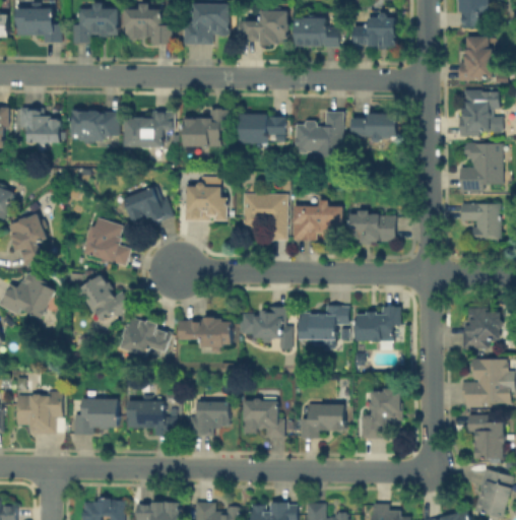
[(491,0),(491,10),(477,11),(478,28),(460,28),(459,0),(491,0)]
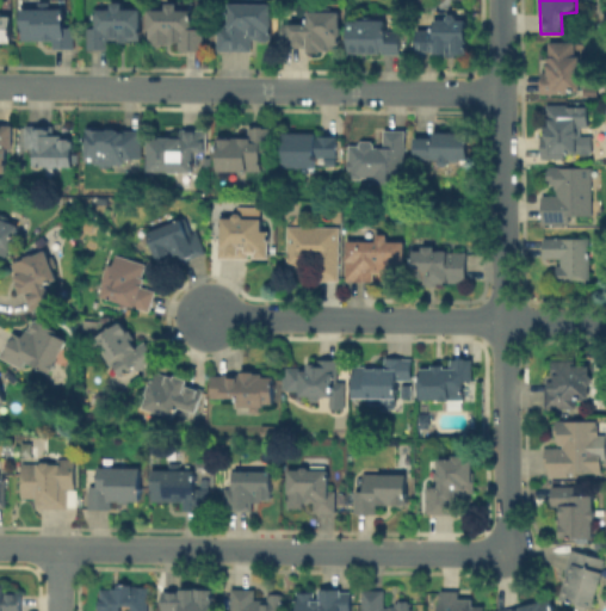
[(248,54),(217,54),(217,25),(228,25),(228,6),(265,6),(265,38),(248,38),(248,54)]
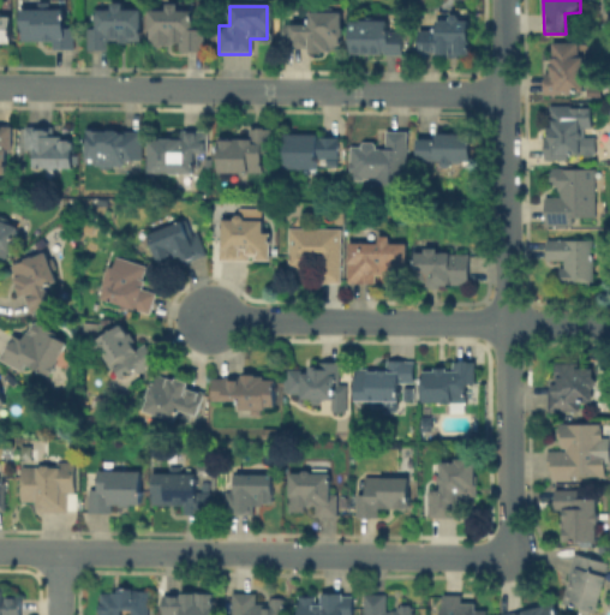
[(148,12),(163,12),(163,9),(193,9),(193,29),(204,29),(204,53),(181,53),(181,51),(148,51),(148,12)]
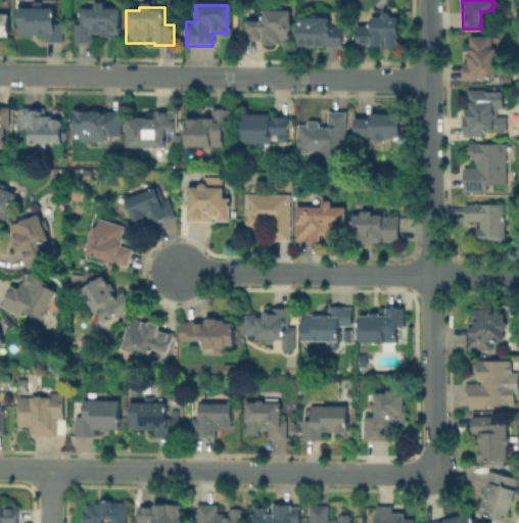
[(55,10),(55,27),(60,27),(60,42),(44,42),(44,35),(15,35),(15,10),(55,10)]
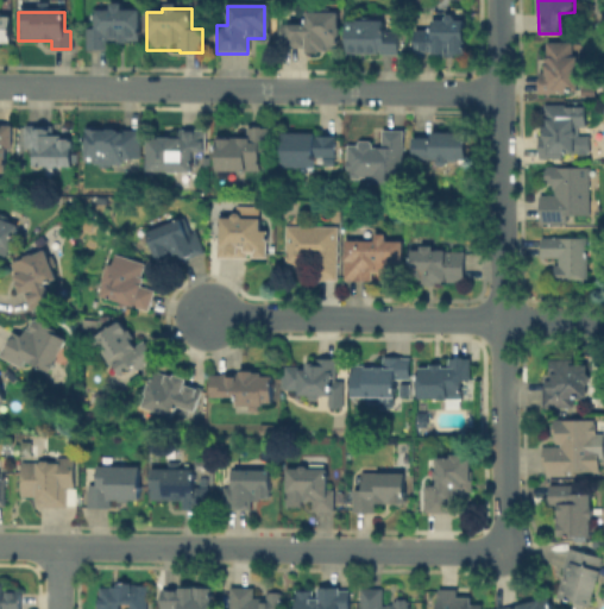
[(111,49),(87,49),(88,30),(95,30),(95,13),(136,14),(136,42),(111,42),(111,49)]
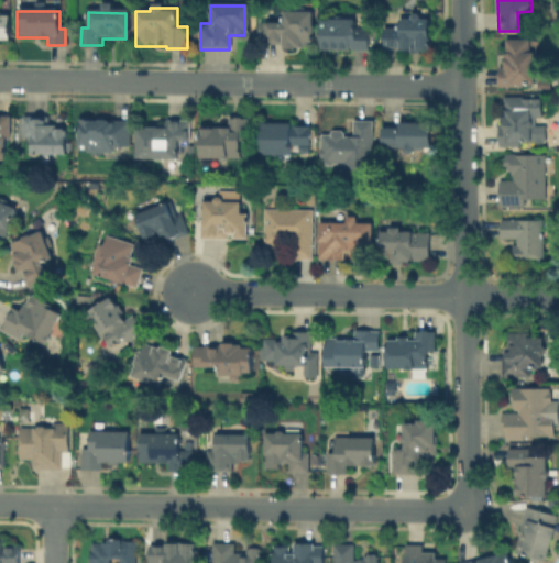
[(9,43),(0,43),(0,13),(9,13),(9,43)]
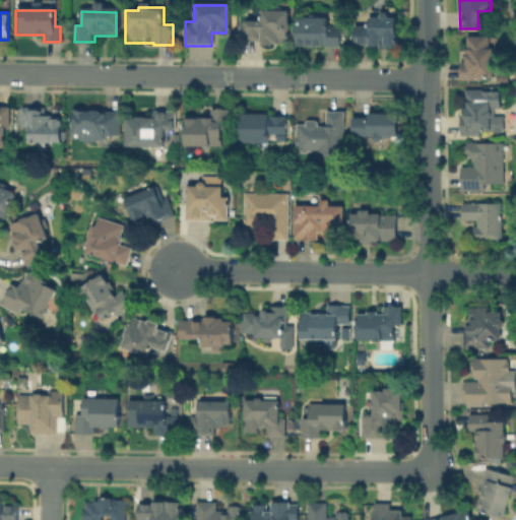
[(287,12),(287,46),(262,46),(262,41),(238,41),(238,22),(262,22),(262,12),(287,12)]
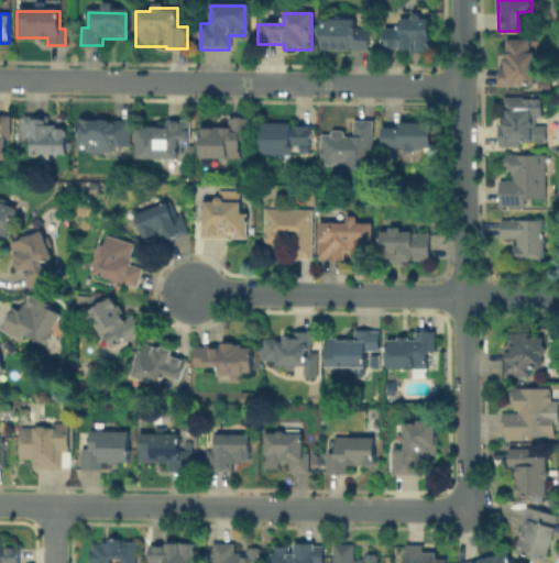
[(429,52),(402,53),(402,48),(383,48),(382,28),(396,28),(399,25),(399,20),(410,19),(410,14),(420,14),(420,20),(428,20),(429,52)]
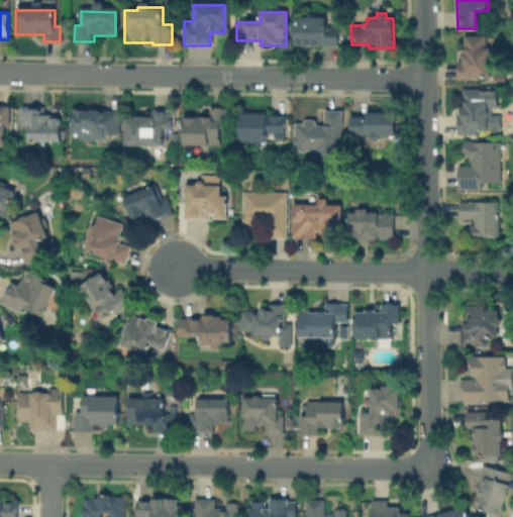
[(322,20),(322,45),(294,45),(294,20),(322,20)]
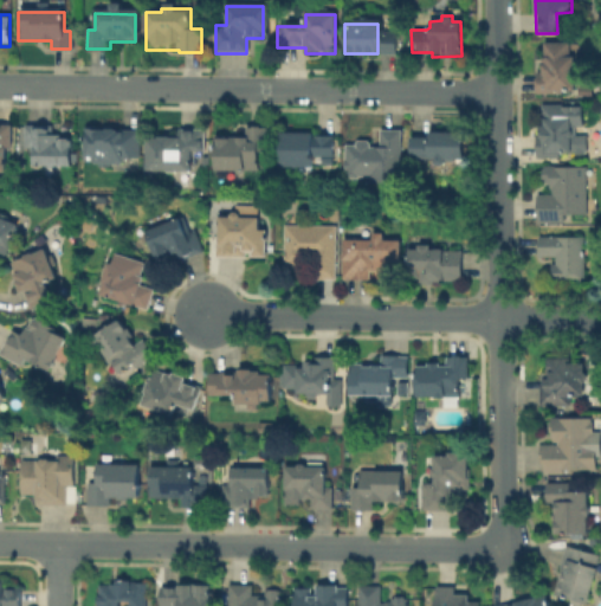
[(574,91),(536,92),(535,59),(544,59),(543,44),(568,43),(568,57),(575,57),(575,77),(574,91)]
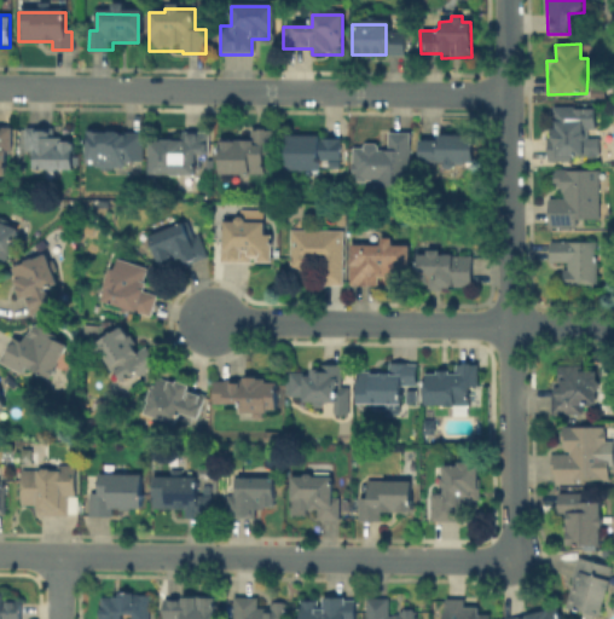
[(551,160),(549,102),(591,100),(591,126),(586,126),(588,158),(551,160)]
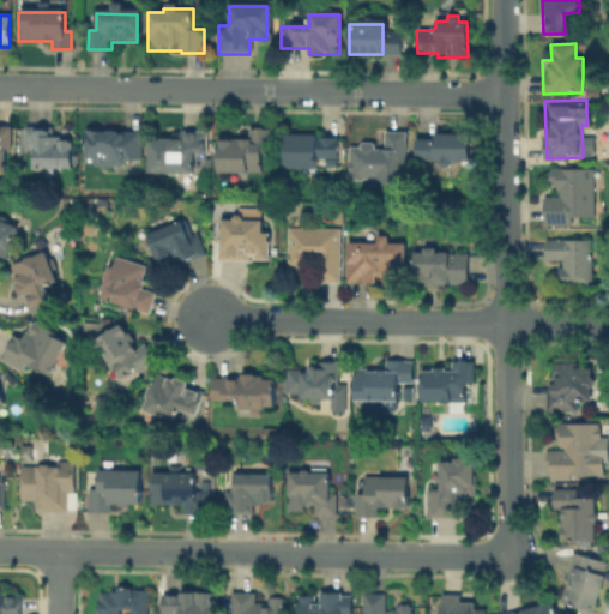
[(25,131),(56,131),(56,139),(72,139),(72,170),(25,170),(25,131)]
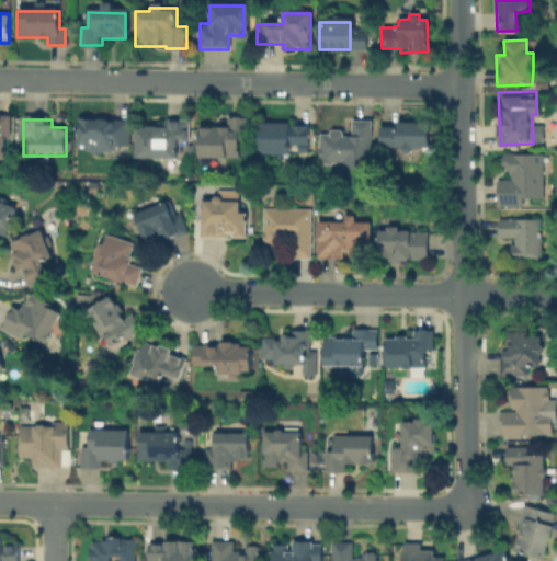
[(250,119),(250,142),(226,142),(226,158),(199,158),(199,129),(227,129),(227,119),(250,119)]
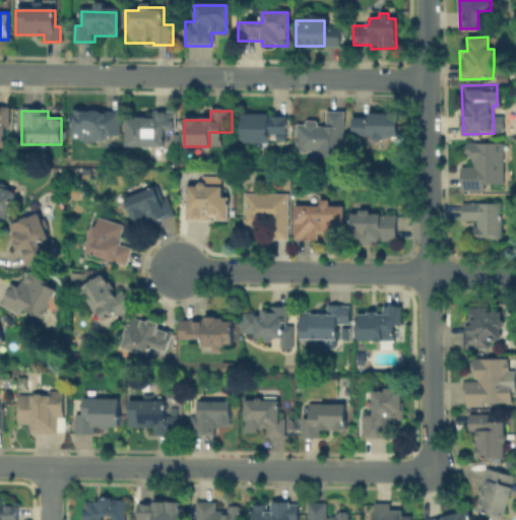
[(317,159),(317,157),(306,157),(306,152),(296,153),(296,145),(289,145),(289,125),(304,125),(304,120),(315,120),(316,126),(325,126),(324,111),(343,111),(344,159),(317,159)]
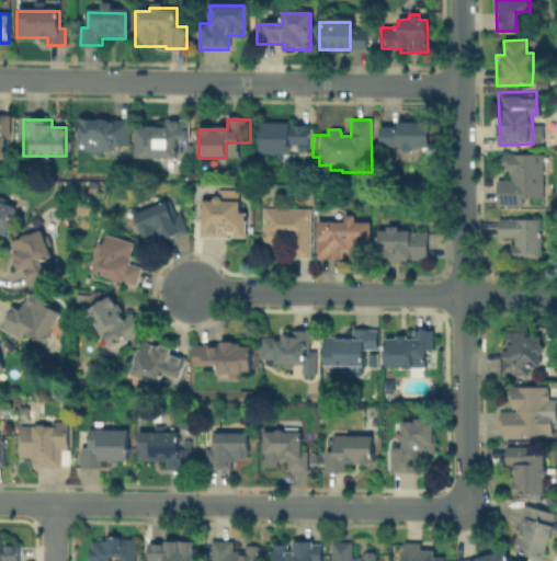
[(111,153),(77,152),(77,121),(125,121),(125,147),(112,147),(111,153)]
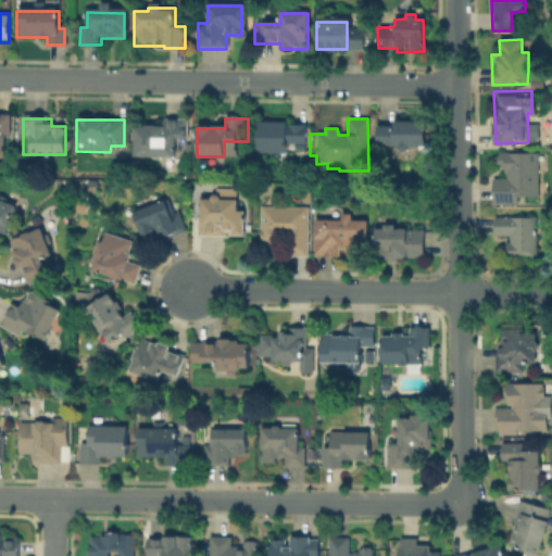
[(425,151),(390,152),(390,148),(376,148),(375,127),(392,127),(392,122),(424,121),(425,151)]
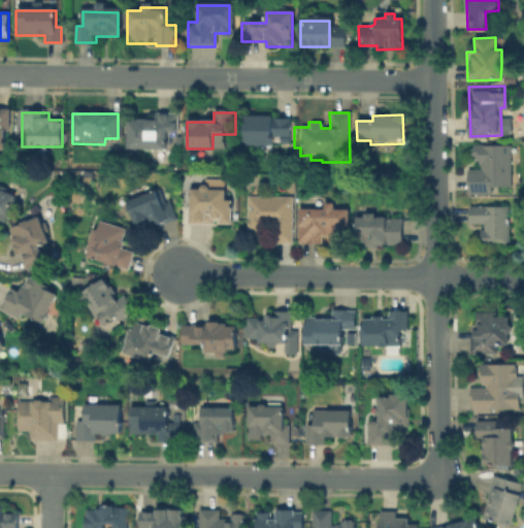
[(165,149),(126,149),(126,123),(149,123),(149,116),(175,116),(175,132),(165,132),(165,149)]
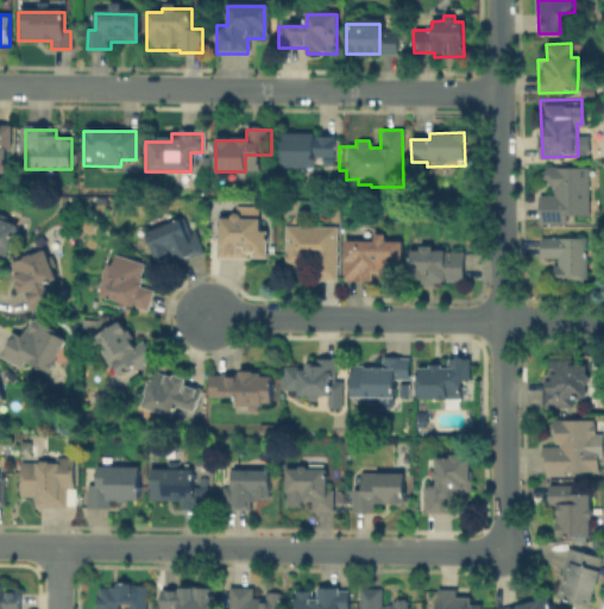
[(278,169),(278,135),(313,133),(313,137),(335,136),(335,168),(278,169)]
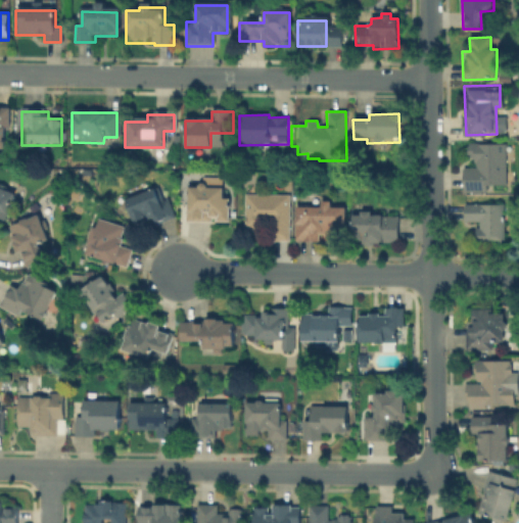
[(461,189),(461,164),(475,164),(475,160),(472,160),(472,155),(468,155),(467,142),(469,139),(477,139),(506,140),(507,187),(461,189)]
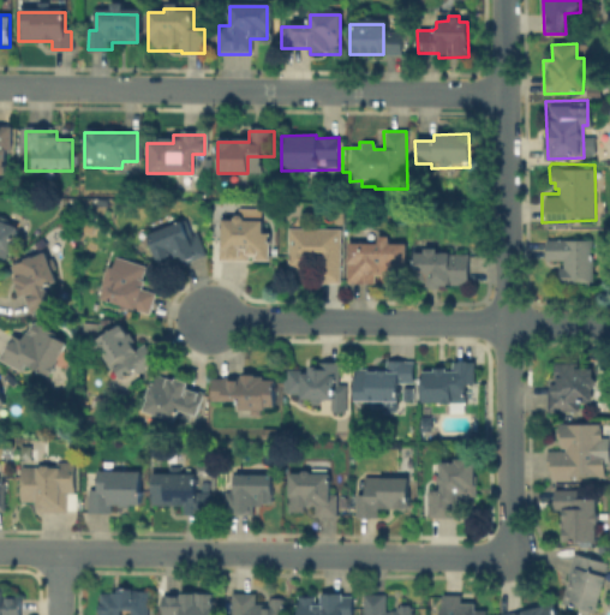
[(268,260),(220,262),(219,221),(231,221),(231,216),(243,215),(243,221),(261,220),(261,234),(268,234),(268,260)]
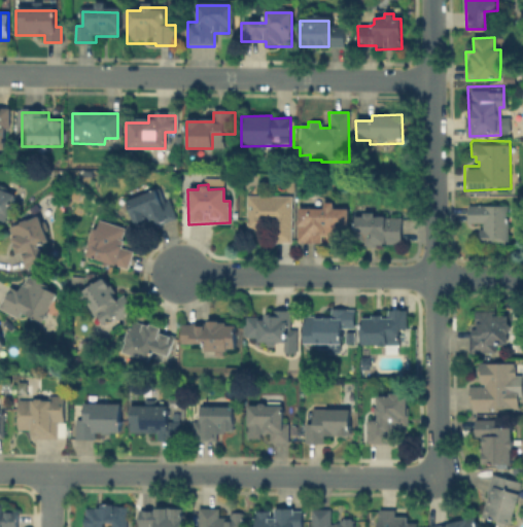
[(0,186),(15,196),(1,223),(0,222),(0,186)]
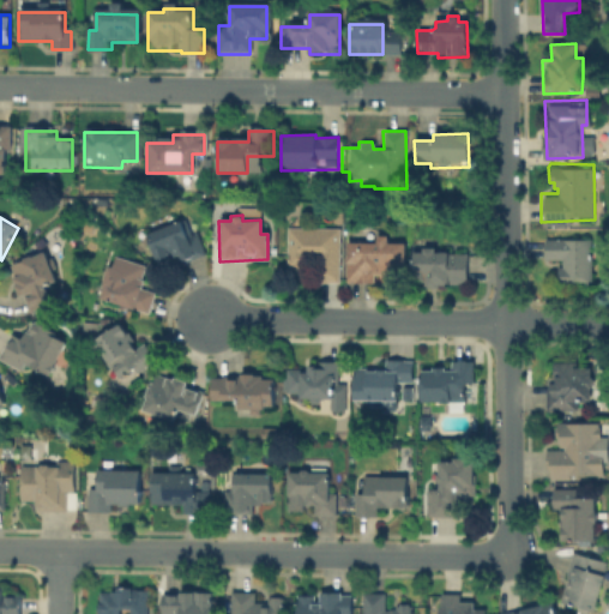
[(156,260),(155,262),(145,238),(184,222),(193,245),(156,260)]
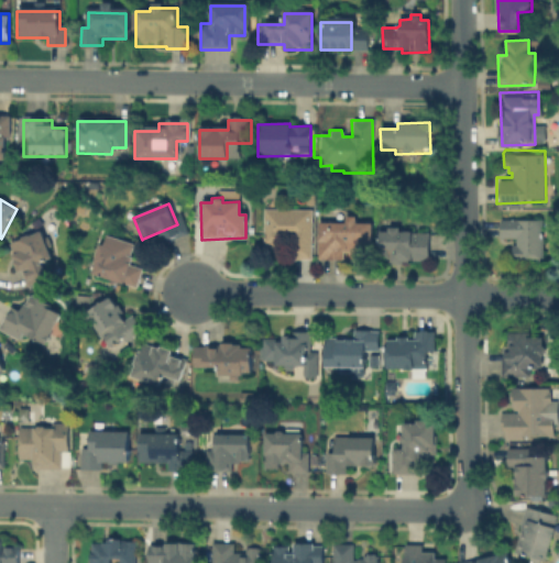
[(283,258),(283,245),(260,245),(260,210),(308,209),(309,257),(283,258)]
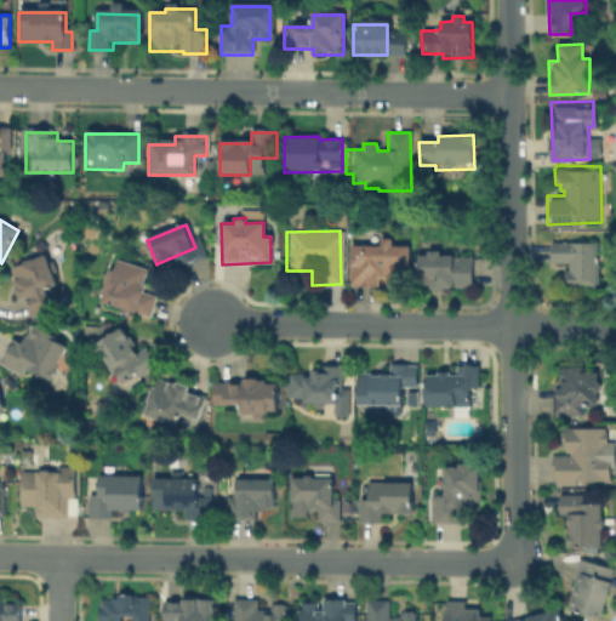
[(408,284),(351,285),(349,246),(380,246),(380,239),(392,238),(392,248),(406,246),(408,284)]
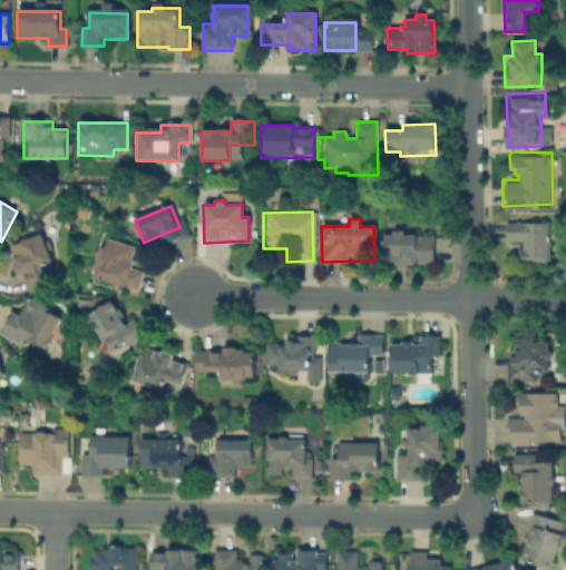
[(549,265),(516,266),(516,248),(520,248),(520,244),(505,244),(504,223),(521,223),(548,223),(549,265)]
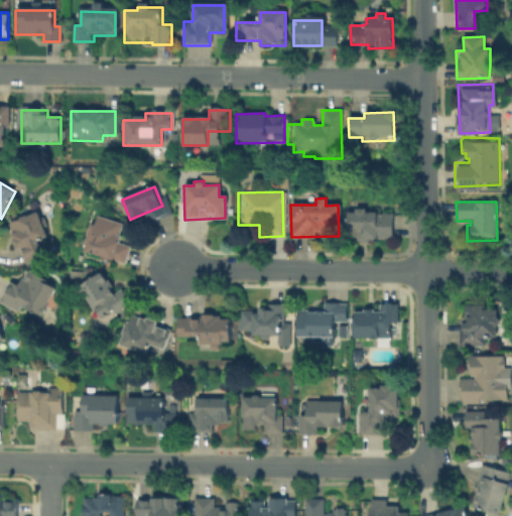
[(376,242),(347,243),(347,214),(354,214),(354,209),(365,209),(365,213),(390,213),(391,239),(376,239),(376,242)]
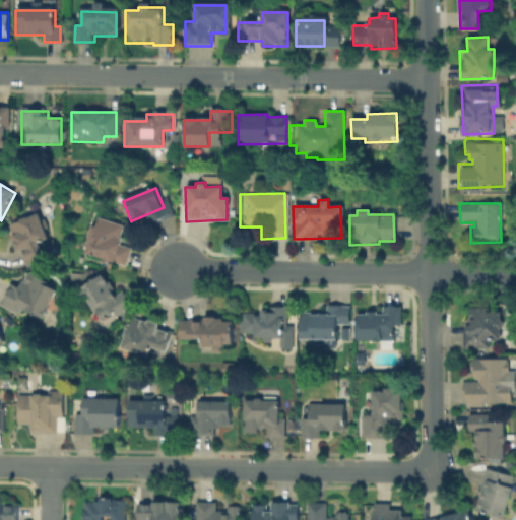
[(6,229),(40,213),(51,240),(37,246),(43,259),(23,267),(6,229)]
